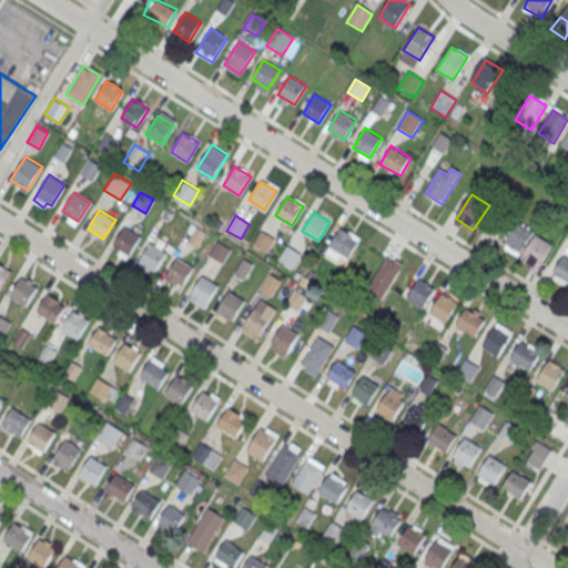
[(506,241),(517,222),(534,232),(521,251),(506,241)]
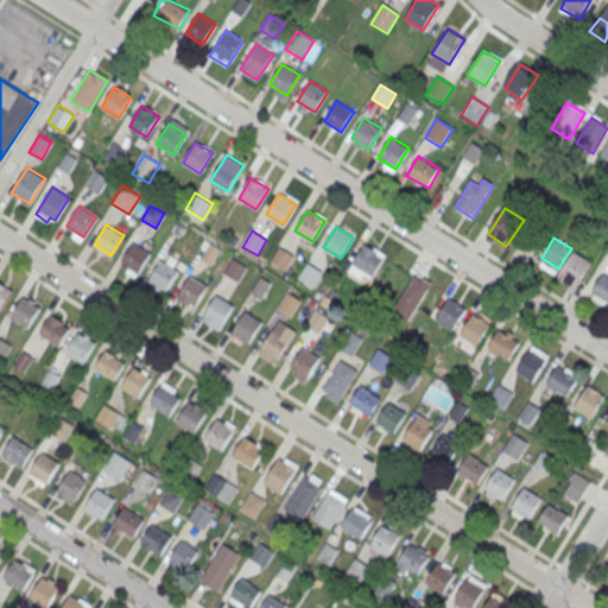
[(221,249),(206,240),(196,254),(211,264),(221,249)]
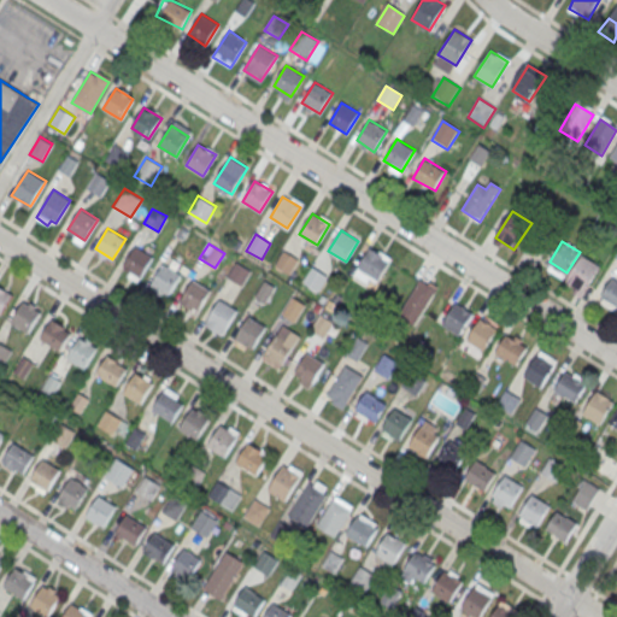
[(123,266),(135,246),(153,257),(140,277),(123,266)]
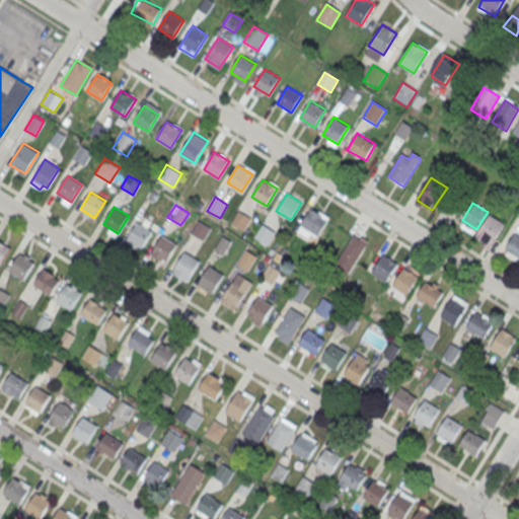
[(297,231),(311,208),(318,212),(319,211),(329,217),(316,237),(310,234),(308,238),(297,231)]
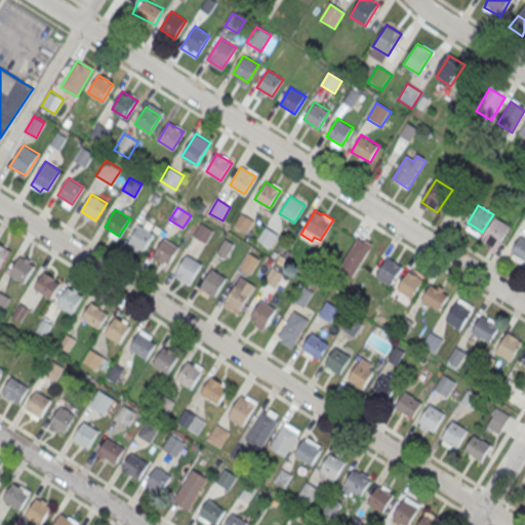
[(234,228),(242,214),(254,221),(247,236),(234,228)]
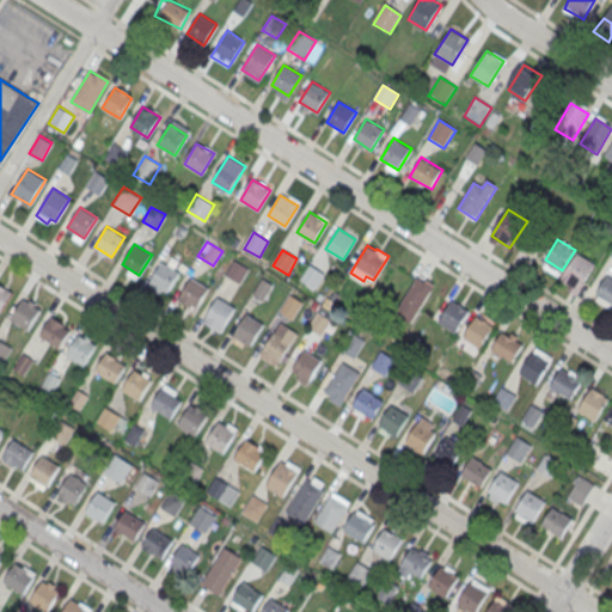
[(564,274),(577,254),(595,264),(582,285),(564,274)]
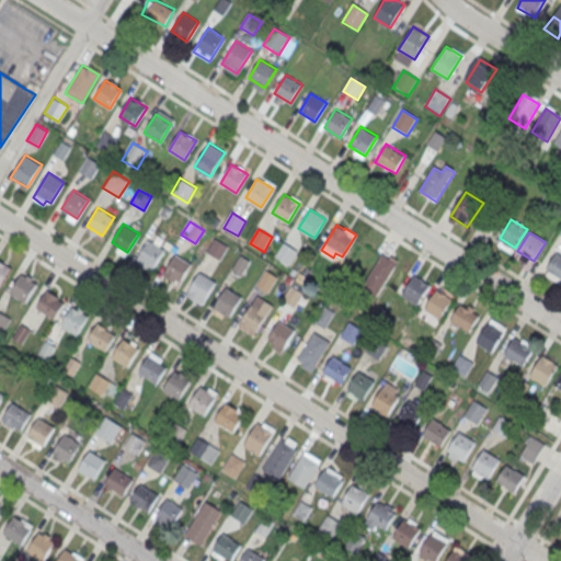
[(137,259),(148,239),(164,249),(152,268),(137,259)]
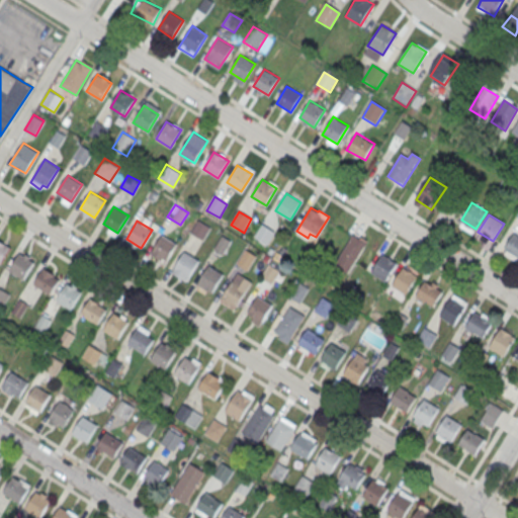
[(191,234),(198,221),(211,229),(203,242),(191,234)]
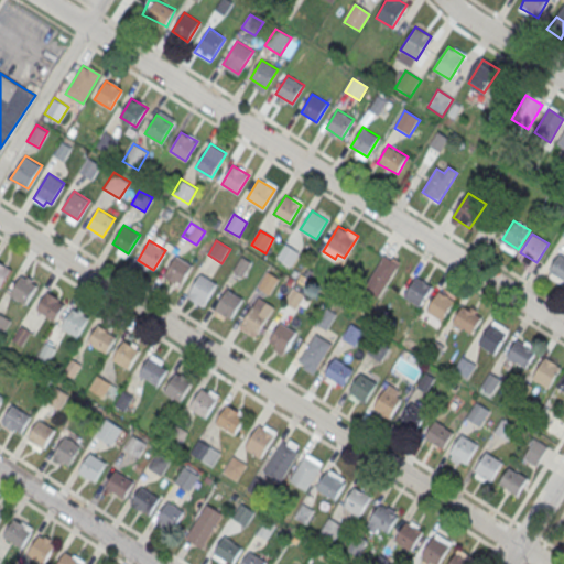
[(563,284),(563,255),(560,252),(546,273),(563,284)]
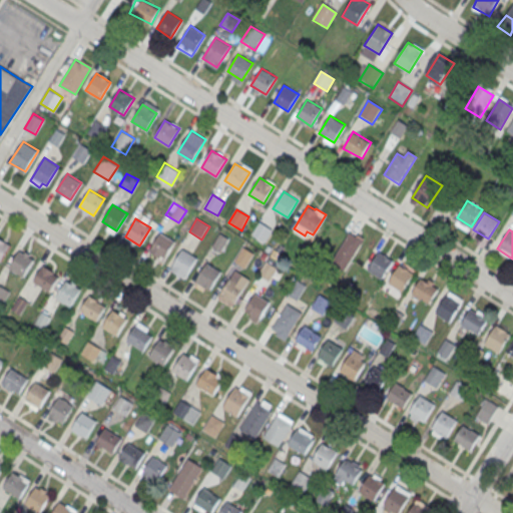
[(150,248),(161,231),(175,240),(164,258),(150,248)]
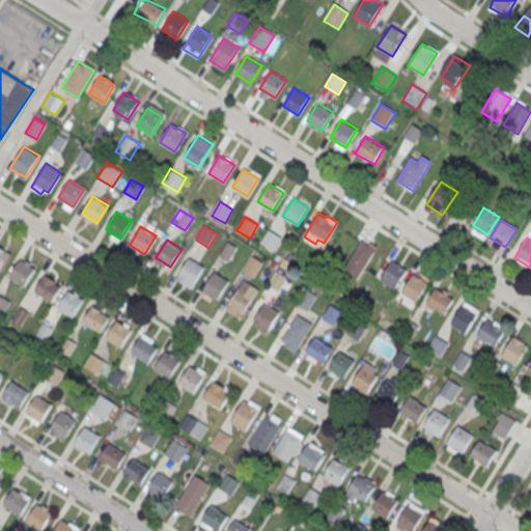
[(341,272),(361,240),(375,249),(356,280),(341,272)]
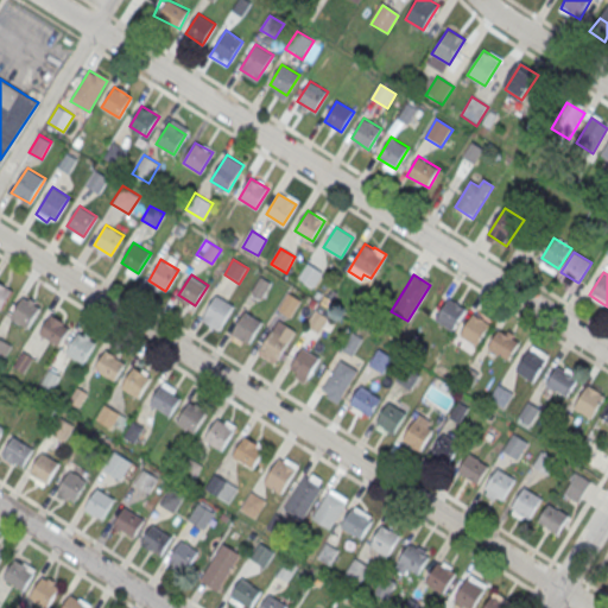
[(0,282),(12,290),(0,310),(0,282)]
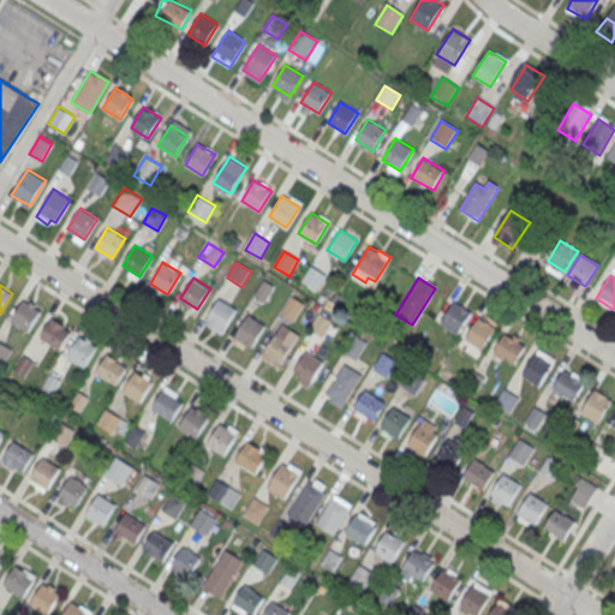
[(207,318),(219,298),(237,309),(224,329),(207,318)]
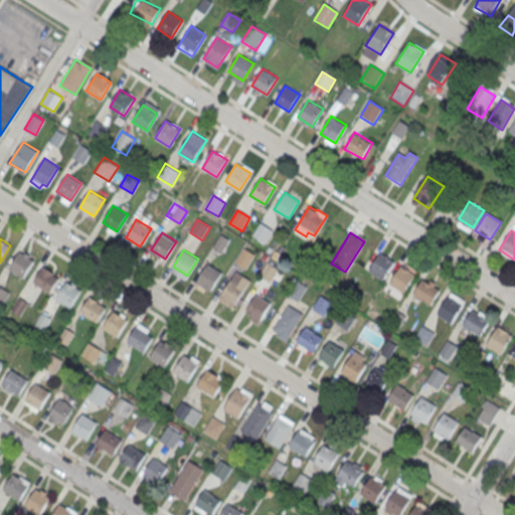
[(235,264),(243,250),(255,258),(247,271),(235,264)]
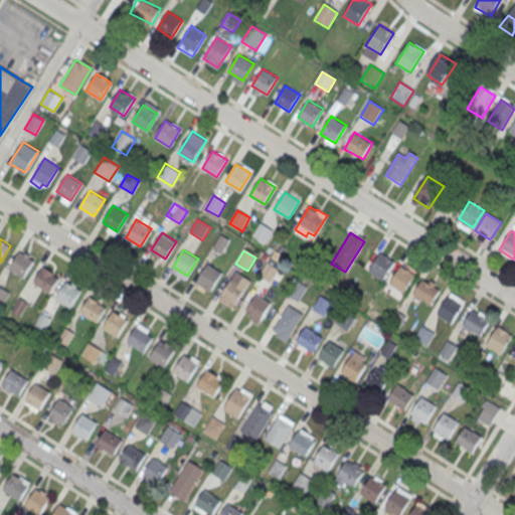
[(9,269),(19,251),(34,261),(23,278),(9,269)]
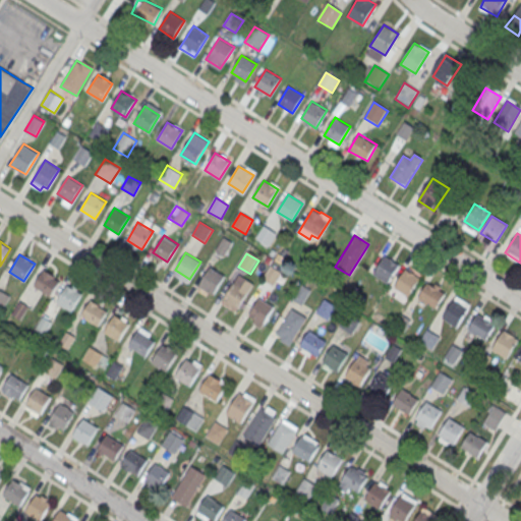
[(373,274),(385,256),(399,266),(389,283),(373,274)]
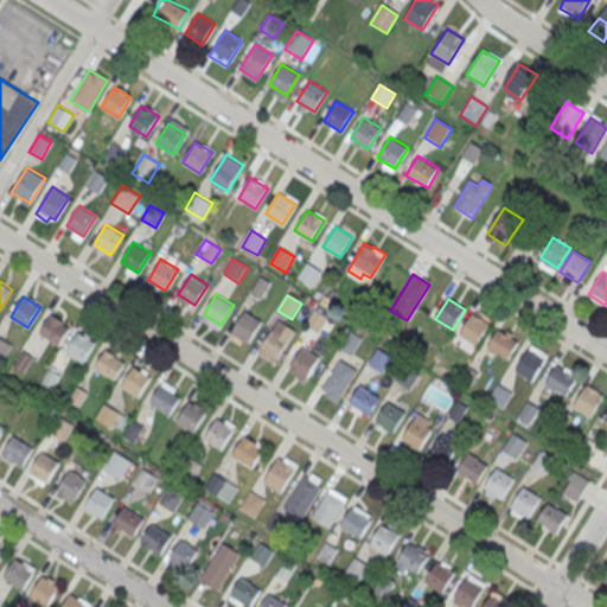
[(232,331),(244,311),(262,321),(249,342),(232,331)]
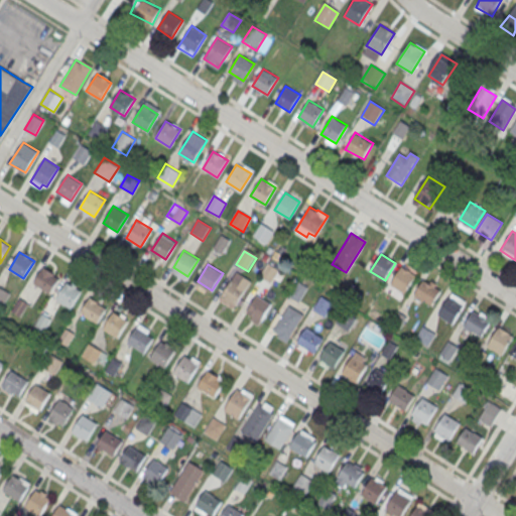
[(43,266),(33,283),(49,293),(58,278),(53,275),(54,272),(43,266)]
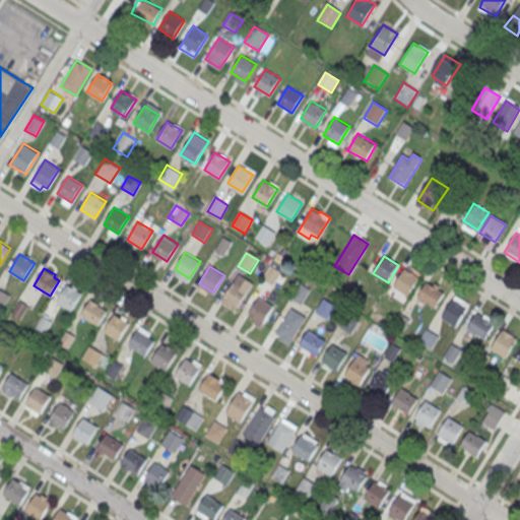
[(394,285),(404,268),(419,277),(408,295),(394,285)]
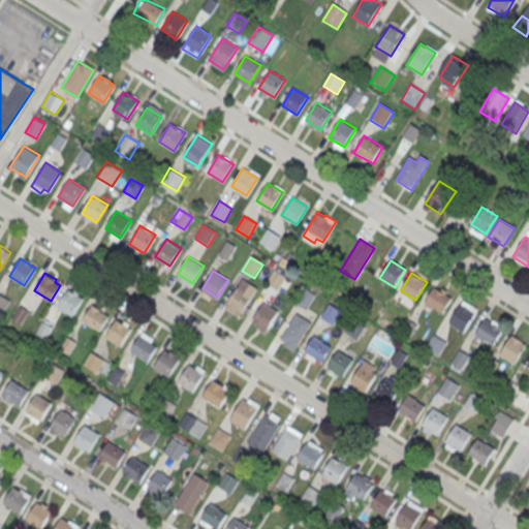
[(226,303),(238,285),(252,294),(242,313),(226,303)]
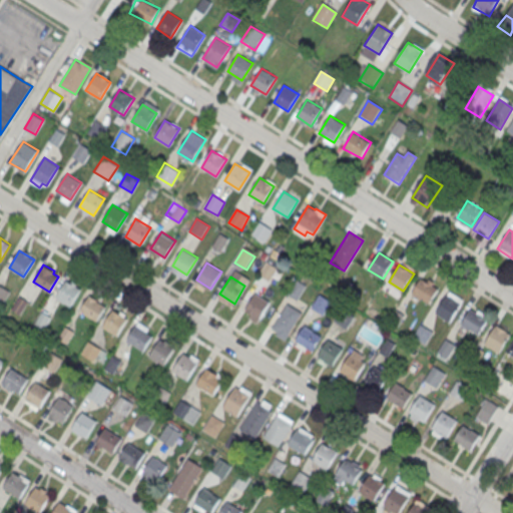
[(439,288),(421,278),(412,294),(430,304),(439,288)]
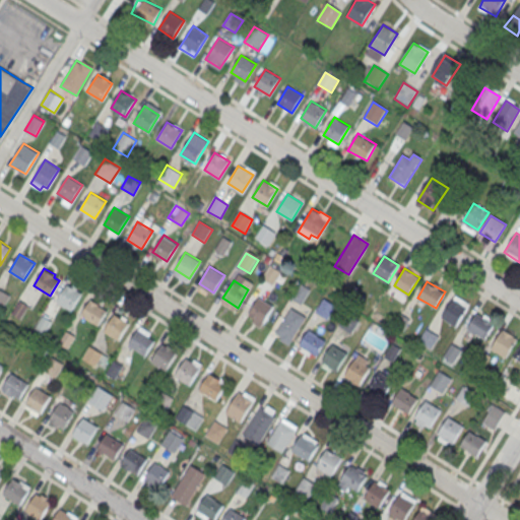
[(57,301),(67,282),(82,291),(71,310),(57,301)]
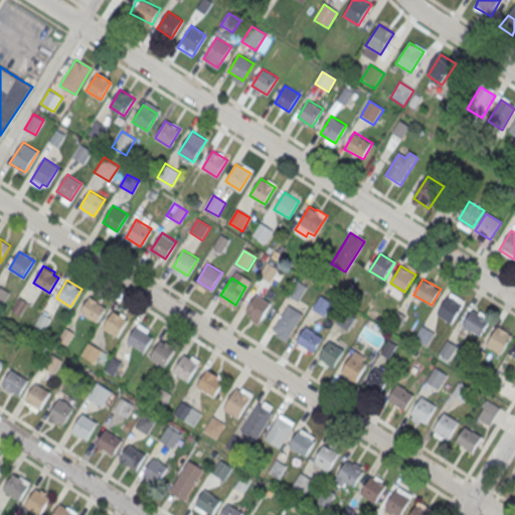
[(298,301),(307,287),(298,281),(289,295),(298,301)]
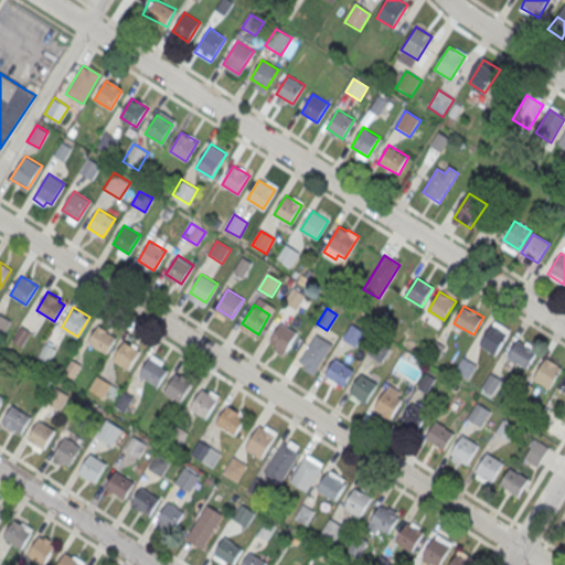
[(0,331),(0,313),(10,320),(2,333),(0,331)]
